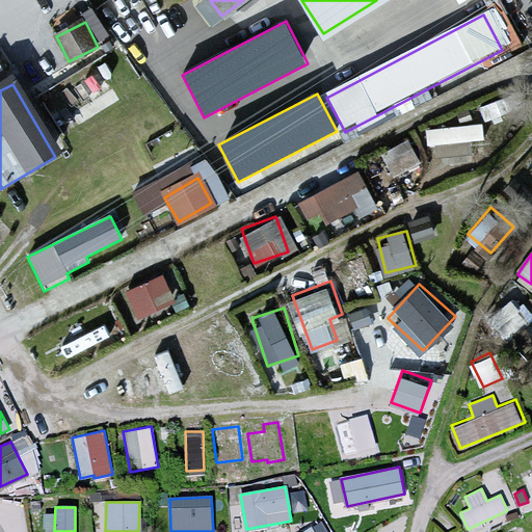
[(327,531),(321,523),(306,531),(327,531)]
